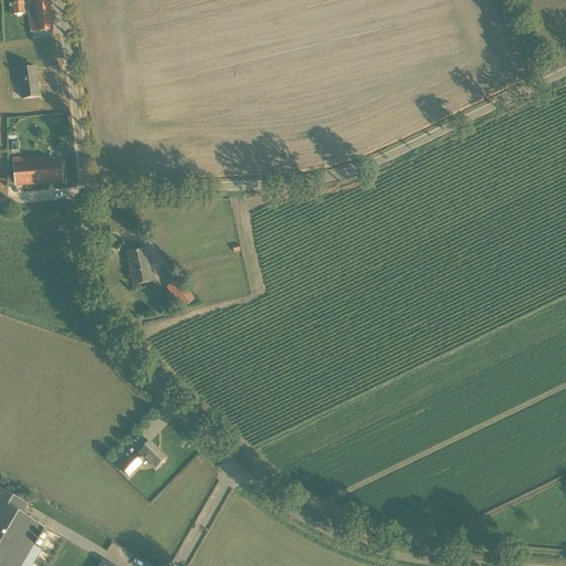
[(28,8),(30,33),(53,31),(50,0),(34,0),(35,8),(28,8)]
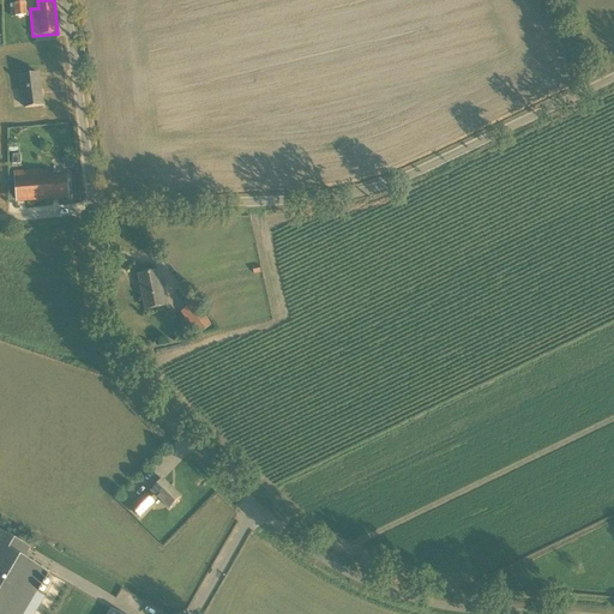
[(25,2),(14,4),(16,16),(26,14),(25,2)]
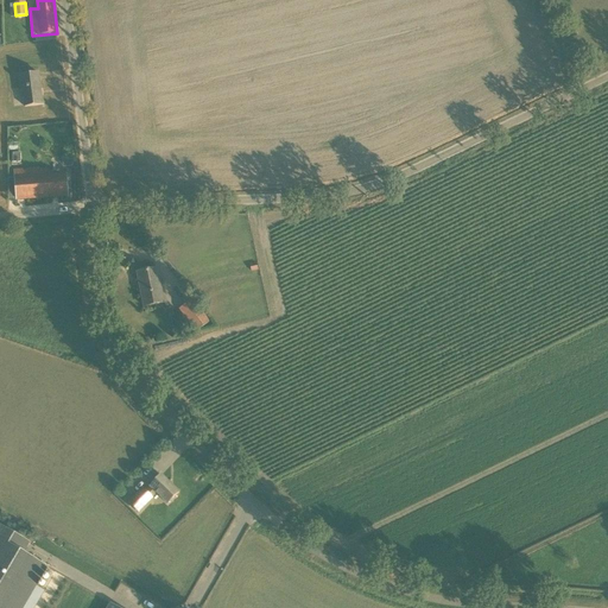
[(38,73),(21,75),(25,107),(43,105),(38,73)]
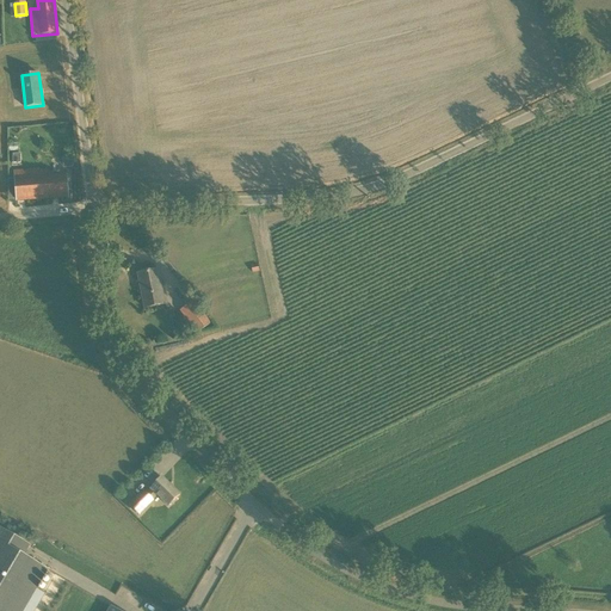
[(37,170),(13,171),(16,199),(18,199),(18,201),(26,201),(26,199),(69,196),(67,176),(48,178),(48,171),(37,172),(37,170)]
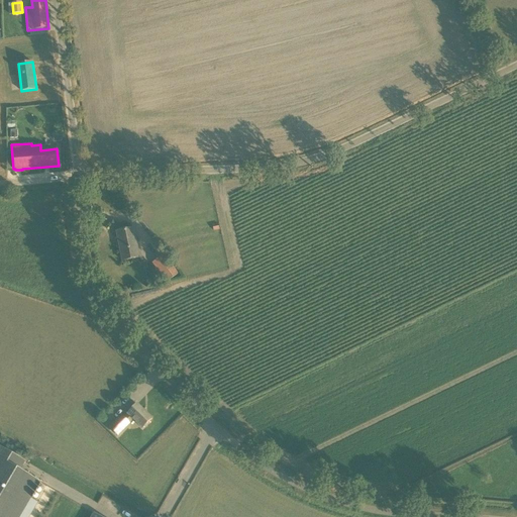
[(122,261),(139,257),(133,228),(117,232),(122,261)]
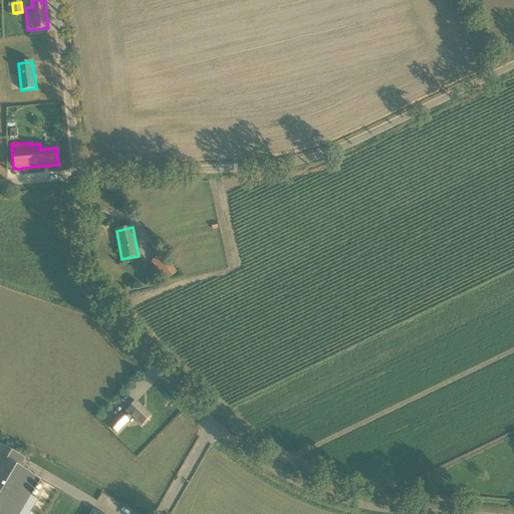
[(178,272),(163,253),(152,261),(166,280),(178,272)]
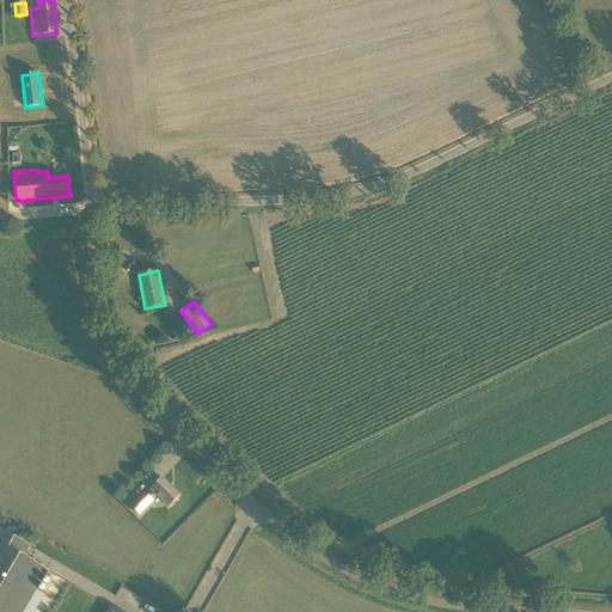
[(163,478),(151,490),(152,491),(148,496),(145,493),(130,507),(140,515),(154,501),(153,501),(158,496),(169,507),(179,496),(163,478)]
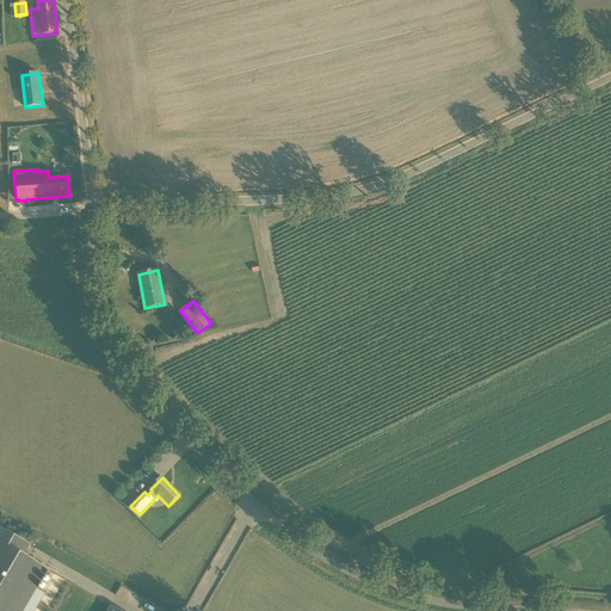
[(0,526),(0,610),(24,610),(49,569),(25,555),(30,545),(0,526)]
